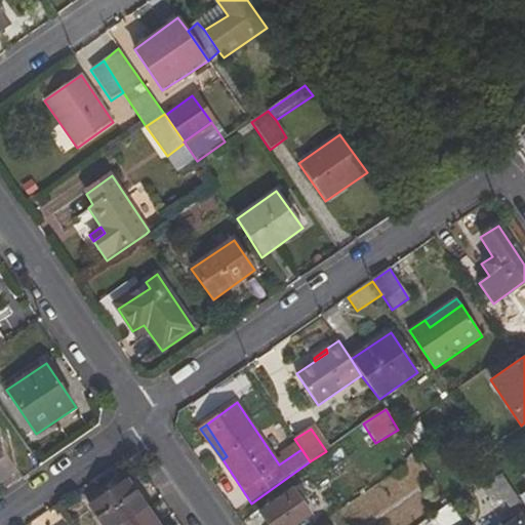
[(519,500),(500,474),(480,487),(487,498),(491,496),(494,501),(501,497),(510,508),(519,500)]
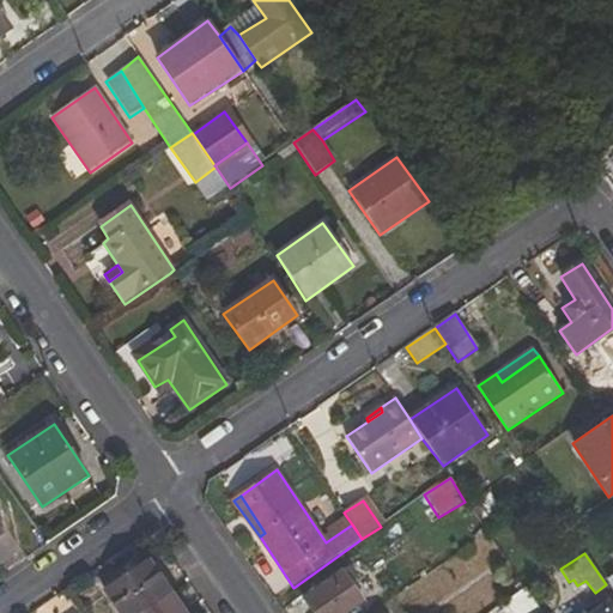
[(114,578),(103,587),(120,612),(184,612),(150,562),(119,583),(114,578)]
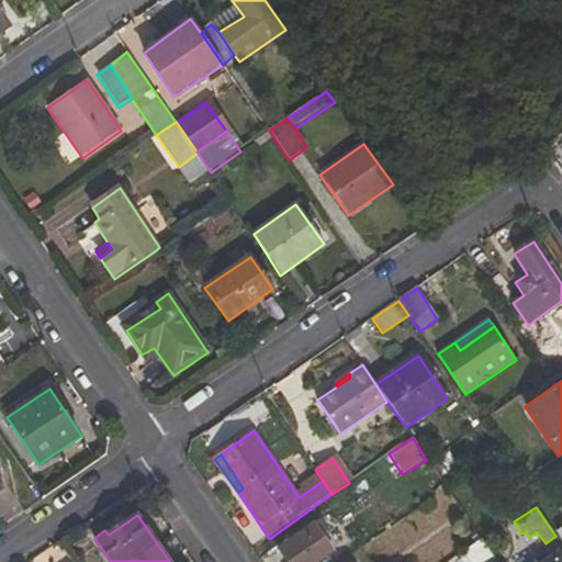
[(313,521),(278,547),(288,561),(316,561),(333,551),(313,521)]
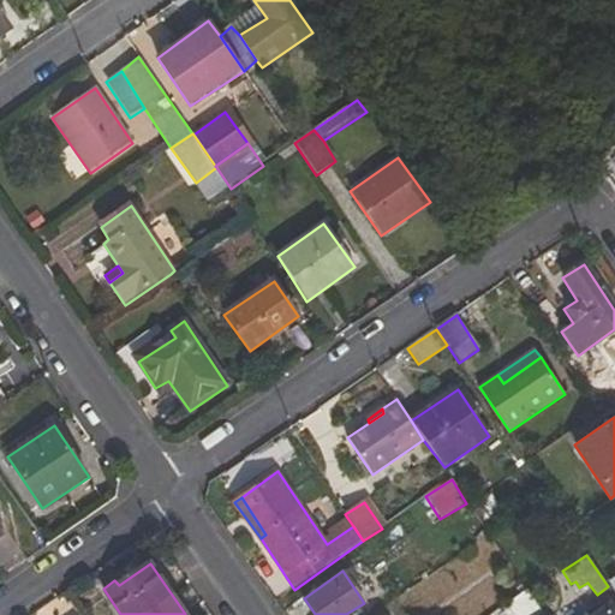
[(614,614),(614,609),(610,603),(592,614),(614,614)]
